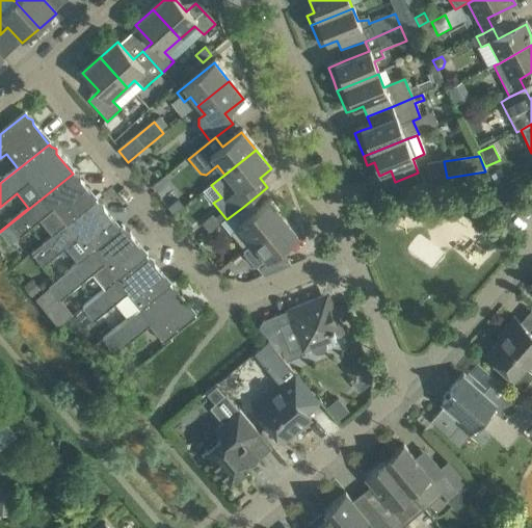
[(29,209),(0,232),(0,234),(3,238),(5,236),(12,244),(19,239),(40,222),(54,210),(67,227),(96,203),(80,183),(79,178),(75,176),(73,174),(29,209)]
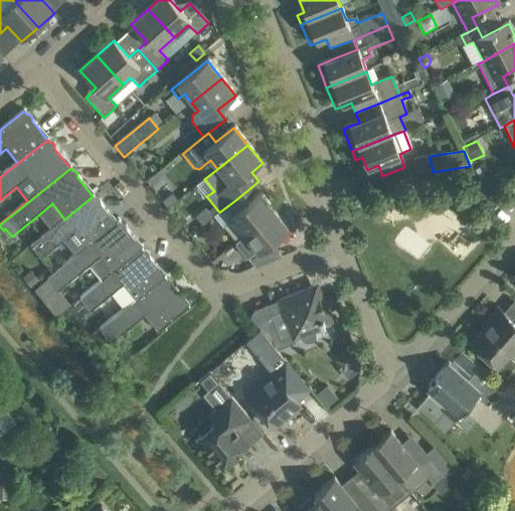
[(486,201),(494,192),(486,184),(478,192),(486,201)]
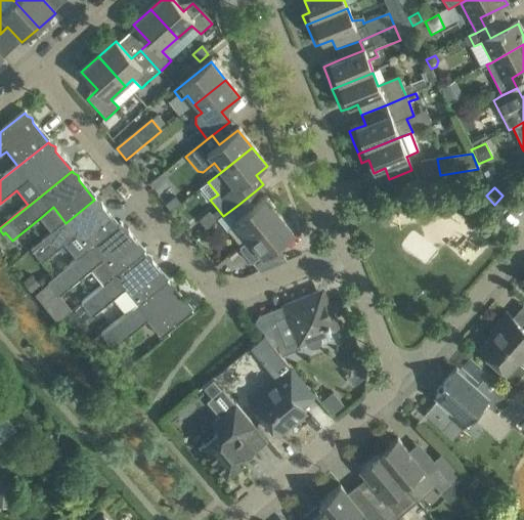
[(171,191),(161,200),(171,212),(181,204),(171,191)]
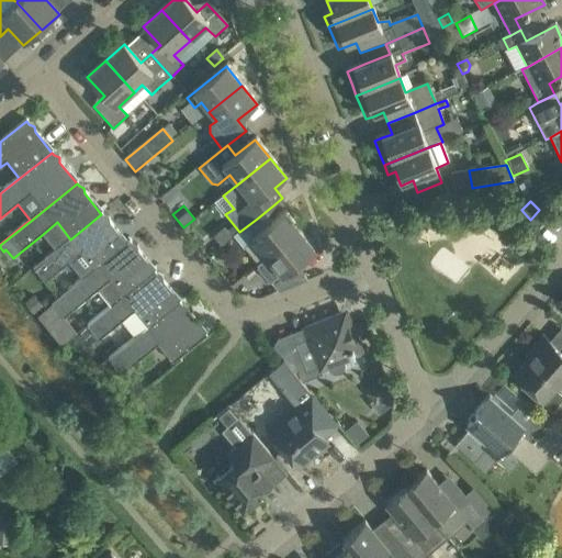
[(254,242),(267,258),(300,232),(284,212),(265,229),(257,219),(239,232),(234,236),(233,237),(244,250),(254,242)]
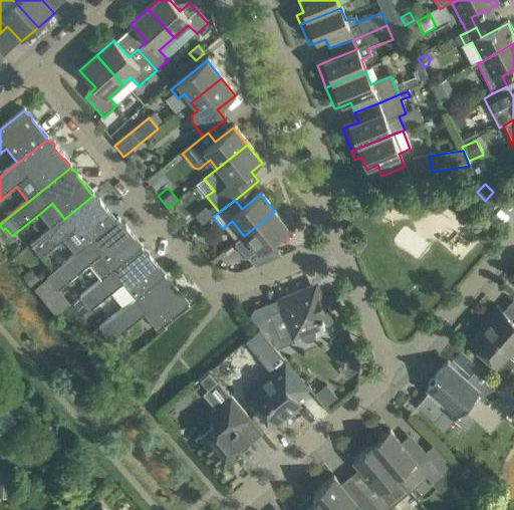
[(47,278),(47,279),(118,221),(115,223),(100,205),(99,200),(94,198),(92,196),(30,246),(41,259),(62,242),(74,256),(47,278)]
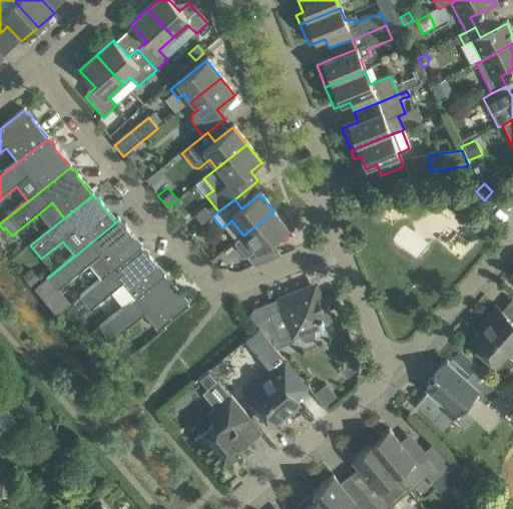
[(206,206),(195,214),(203,224),(212,216),(213,215),(206,206)]
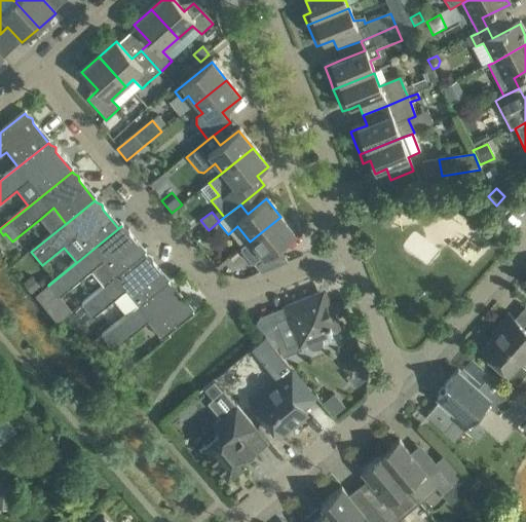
[(295,234),(280,217),(250,241),(239,250),(241,251),(240,253),(252,266),(253,265),(260,274),(288,263),(276,250),(295,234)]
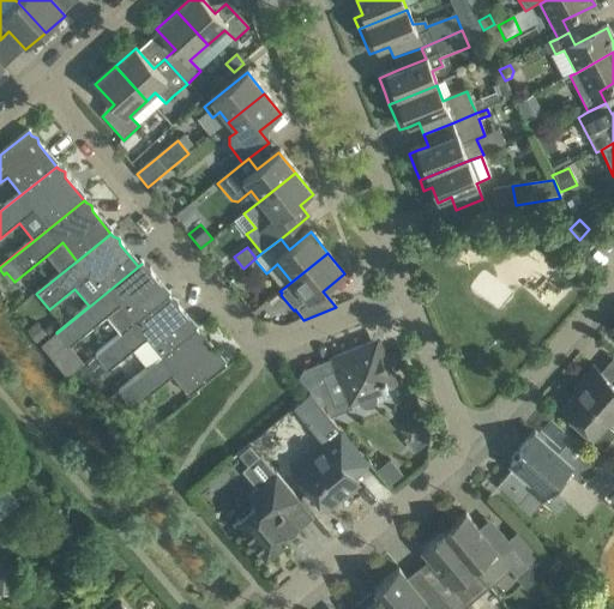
[(70,349),(95,327),(107,318),(121,336),(95,356),(95,357),(169,297),(151,275),(150,270),(144,267),(142,264),(56,333),(70,349)]
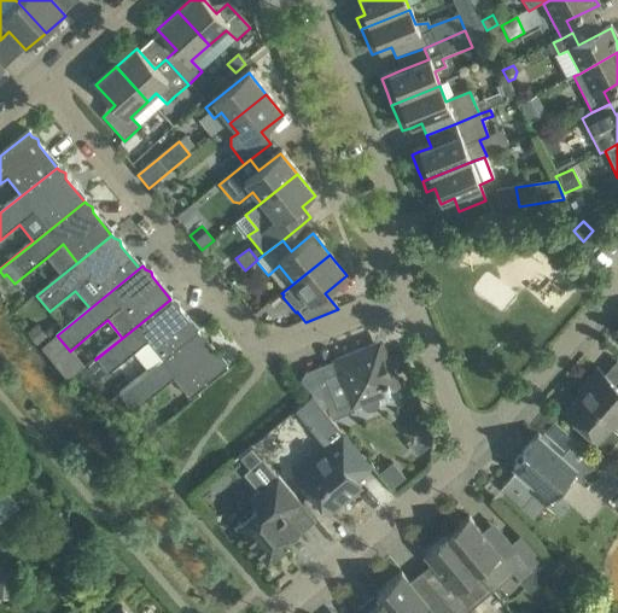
[(170,299),(95,360),(109,375),(133,355),(147,373),(118,396),(120,396),(197,333),(179,310),(178,304),(173,302),(170,299)]
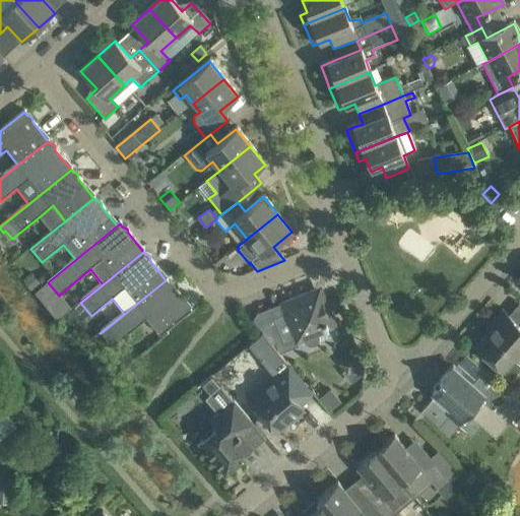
[(33,295),(42,286),(33,275),(23,282),(33,295)]
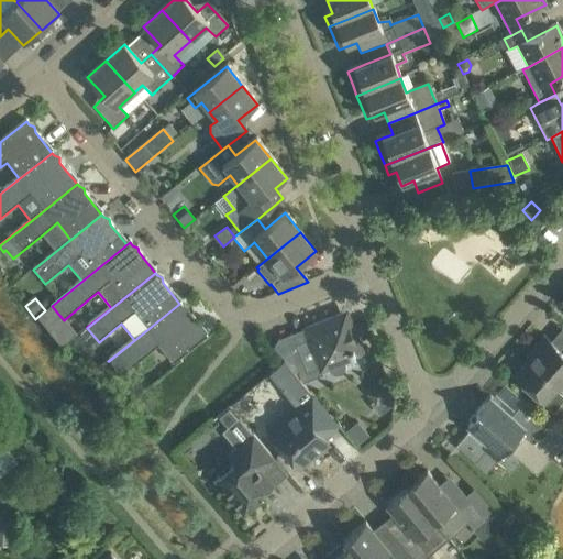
[(183,307),(179,304),(109,361),(121,376),(158,347),(173,364),(207,337),(188,315),(188,309),(183,307)]
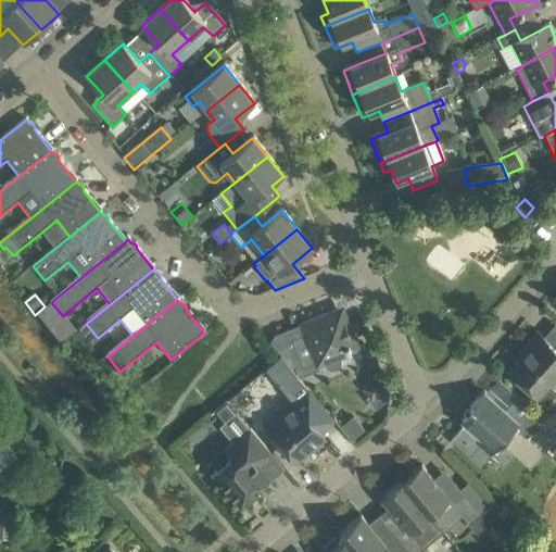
[(317,367),(325,364),(326,368),(329,371),(333,371),(338,369),(340,366),(341,362),(339,359),(337,353),(355,346),(344,317),(335,313),(301,327),(305,337),(291,342),(303,371),(316,365),(317,367)]
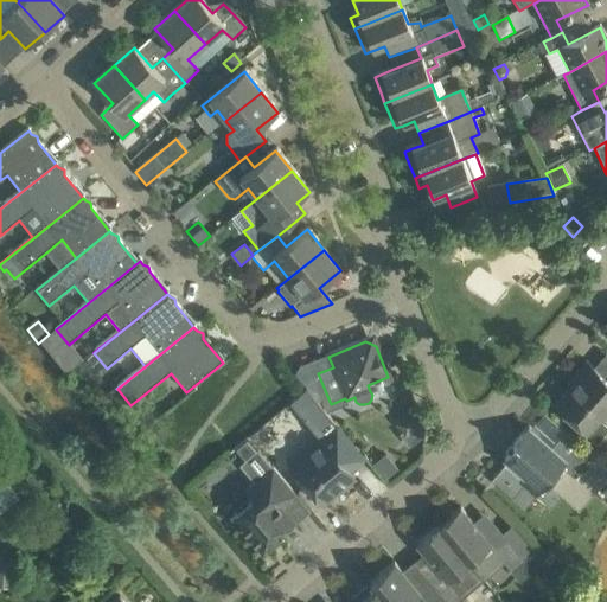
[(97,362),(94,356),(83,363),(88,369),(97,362)]
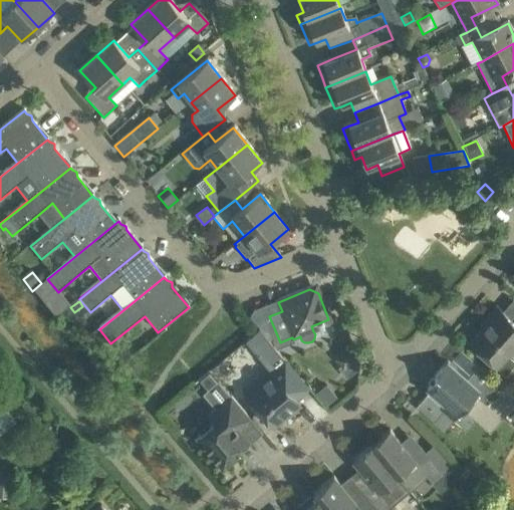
[(56,314),(60,310),(60,304),(54,302),(50,305),(50,311),(56,314)]
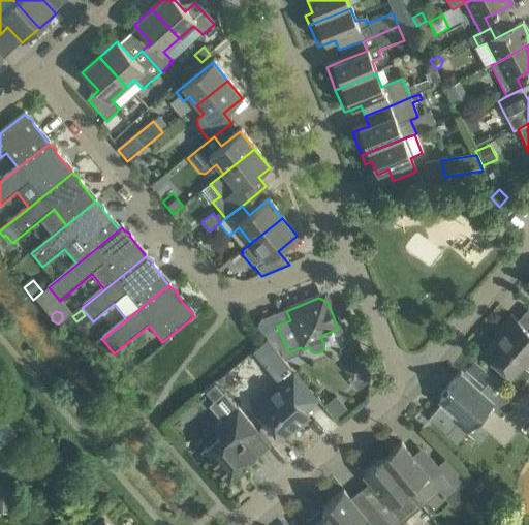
[(503,333),(484,354),(510,378),(508,380),(519,390),(522,389),(528,380),(528,370),(524,365),(528,359),(528,333),(511,317),(500,330),(503,333)]
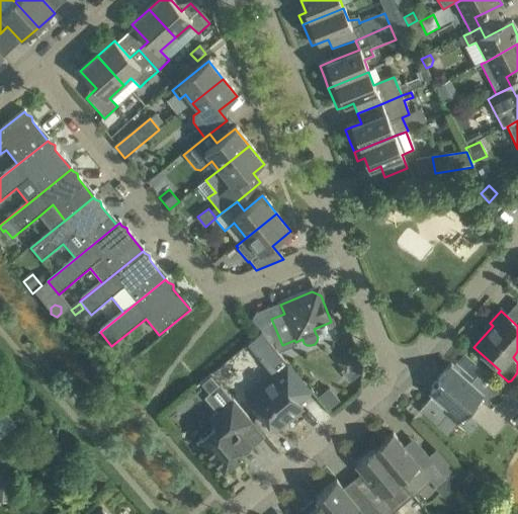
[(271,365),(281,358),(270,345),(261,352),(271,365)]
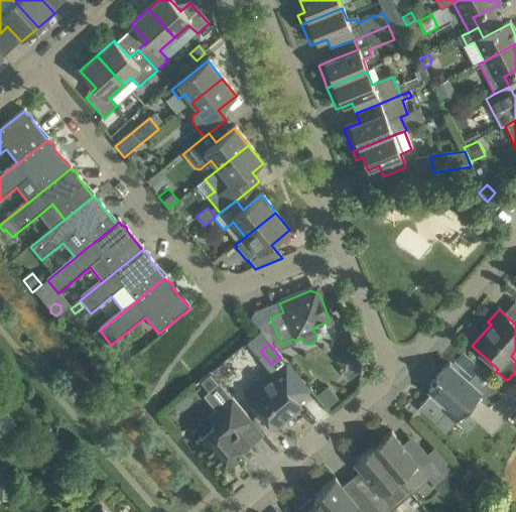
[(285,363),(272,374),(245,396),(274,430),(301,408),(296,402),(308,392),(285,363)]
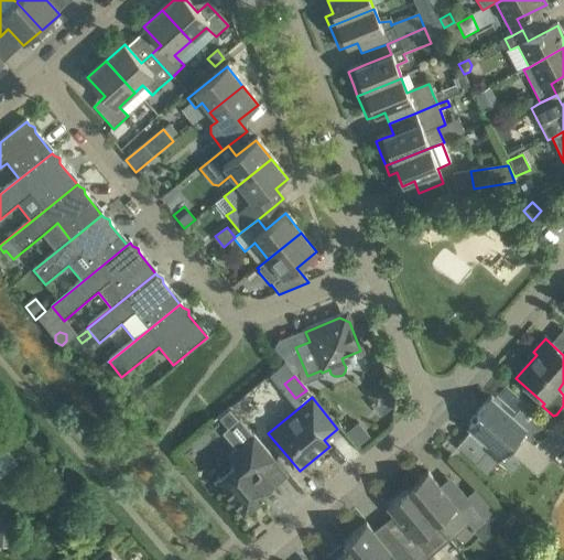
[(457,447),(477,463),(487,453),(499,464),(513,449),(519,453),(516,458),(538,476),(563,445),(563,438),(525,404),(512,419),(491,400),(476,417),(478,419),(468,430),(470,432),(457,447)]
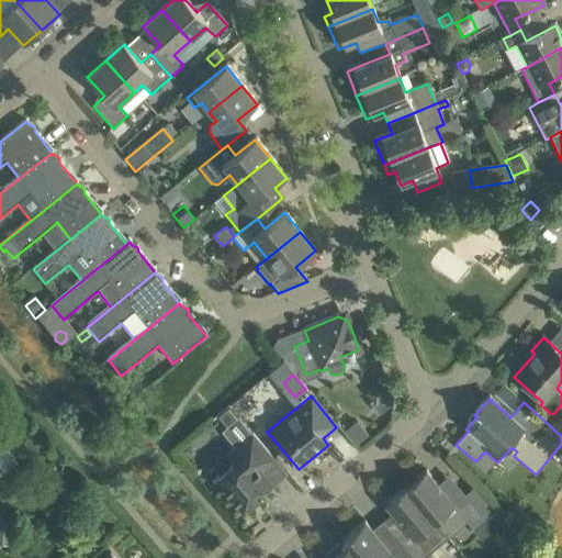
[(240,400),(229,409),(239,420),(250,411),(240,400)]
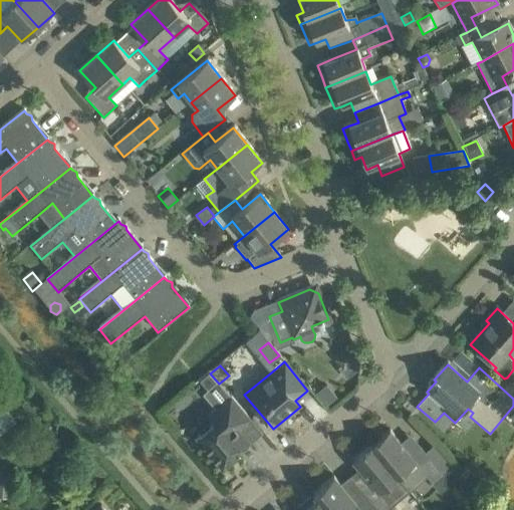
[(210,373),(198,383),(207,393),(219,384),(210,373)]
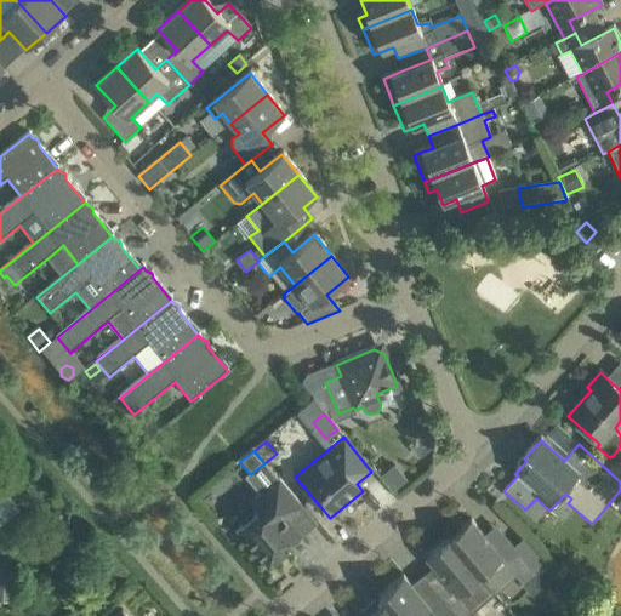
[(241,528),(238,531),(269,569),(289,552),(286,548),(300,537),(285,519),(300,507),(265,463),(250,474),(265,494),(254,503),(261,512),(252,519),(241,528)]
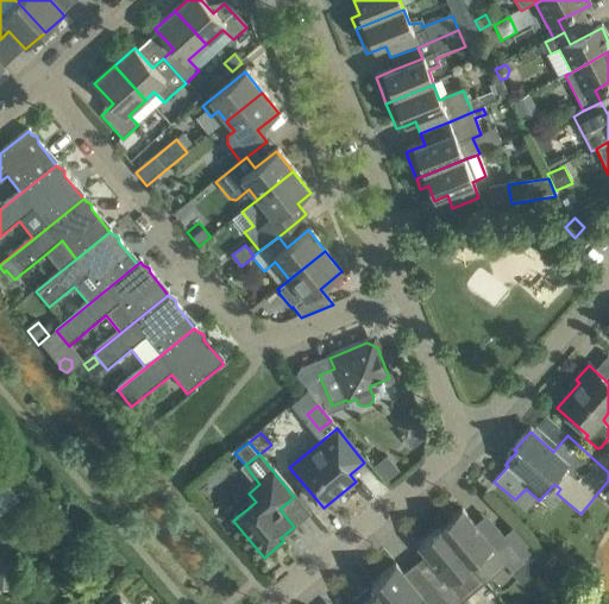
[(387,457),(374,467),(385,483),(399,471),(387,457)]
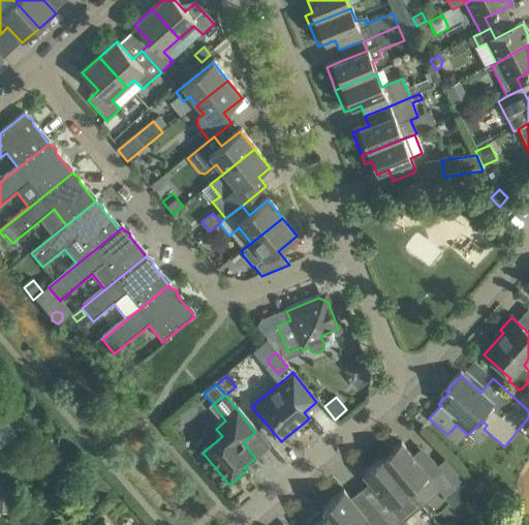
[(0,449),(14,436),(0,419),(0,449)]
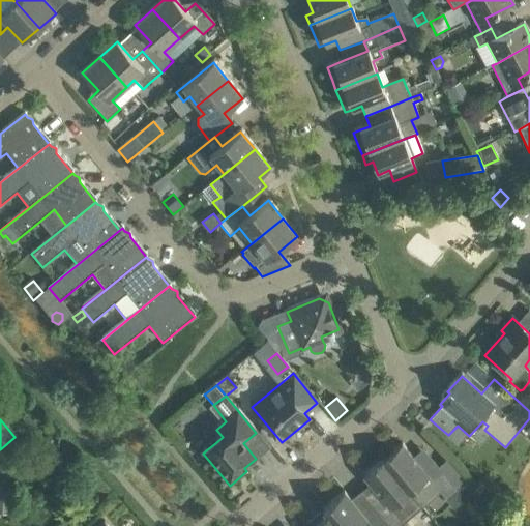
[(402,445),(382,461),(413,499),(421,508),(440,493),(446,500),(458,492),(468,483),(448,460),(438,468),(442,472),(432,481),(412,458),(402,445)]
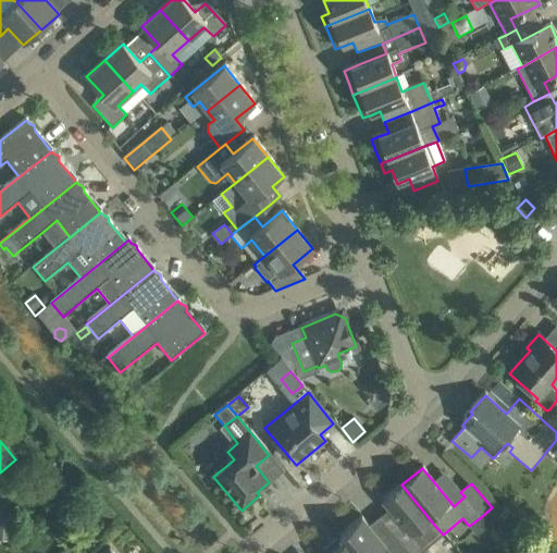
[(401,484),(382,501),(393,515),(410,536),(417,530),(421,536),(434,525),(401,484)]
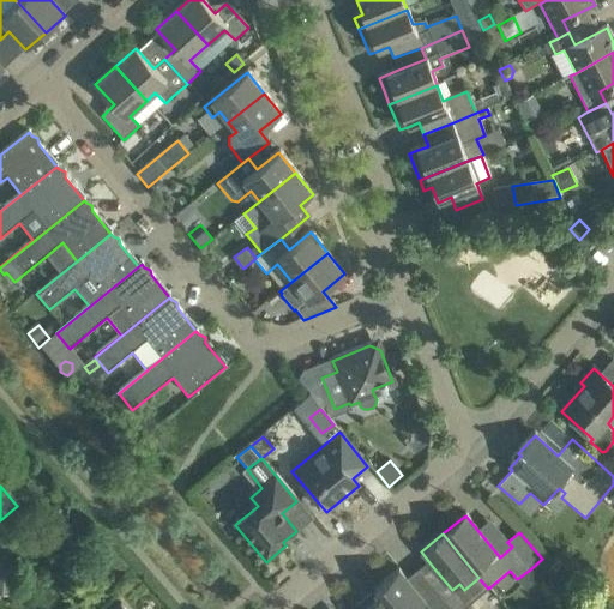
[(0,595),(14,596),(16,571),(0,568),(0,595)]
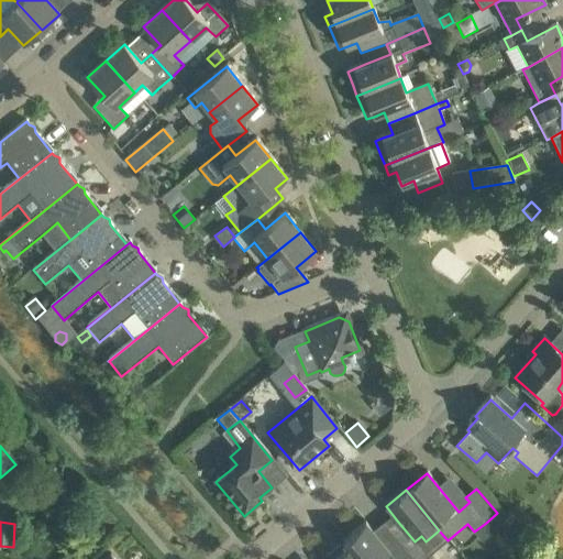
[(345,543),(359,558),(383,558),(389,552),(365,524),(350,537),(351,538),(345,543)]
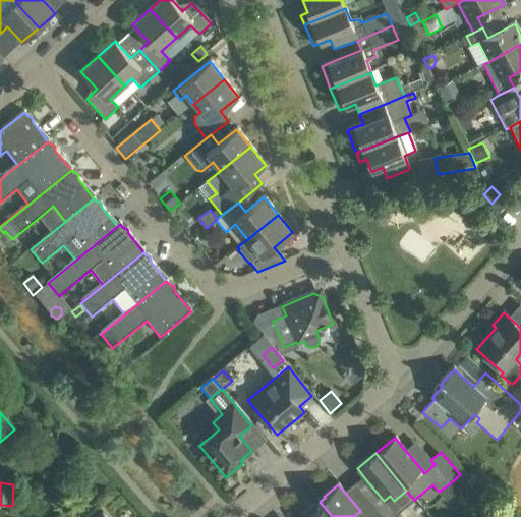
[(386,504),(377,512),(380,516),(398,516),(393,510),(387,503),(386,504)]
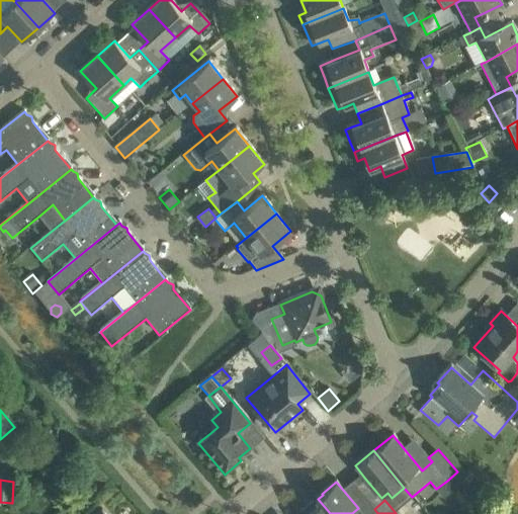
[(312,504),(300,513),(330,513),(322,503),(321,504),(316,508),(312,504)]
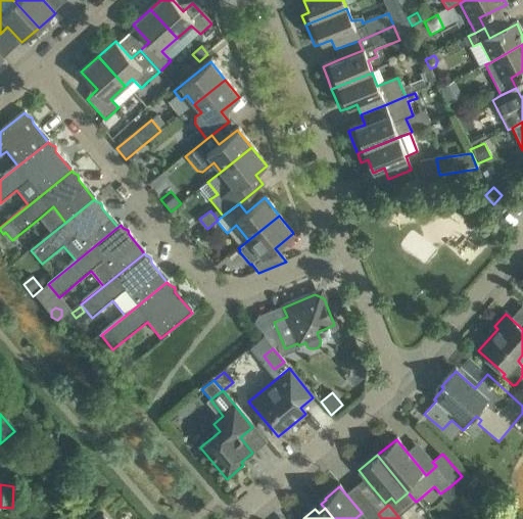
[(381,518),(378,514),(374,510),(364,518),(381,518)]
